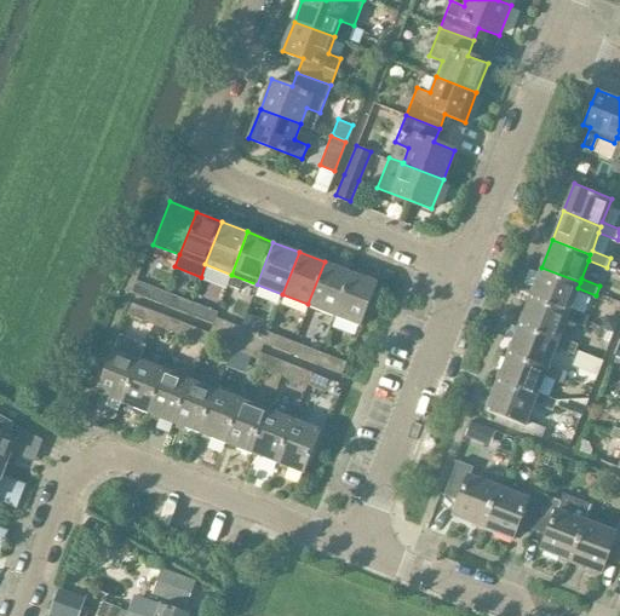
[(325,262),(308,304),(333,315),(350,271),(325,262)]
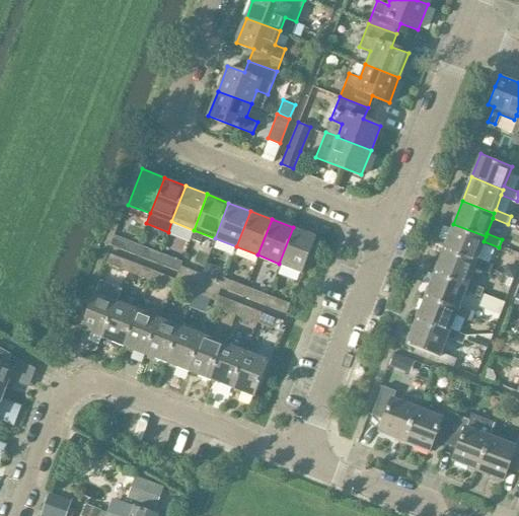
[(475,261),(474,265),(490,271),(494,263),(477,256),(484,241),(486,236),(453,224),(444,247),(475,261)]
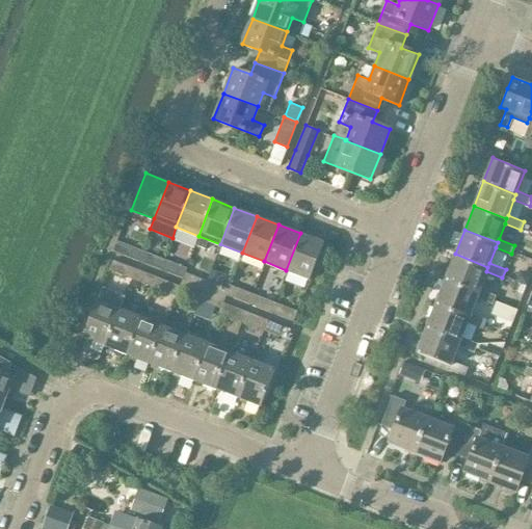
[(300,233),(286,270),(309,279),(323,242),(300,233)]
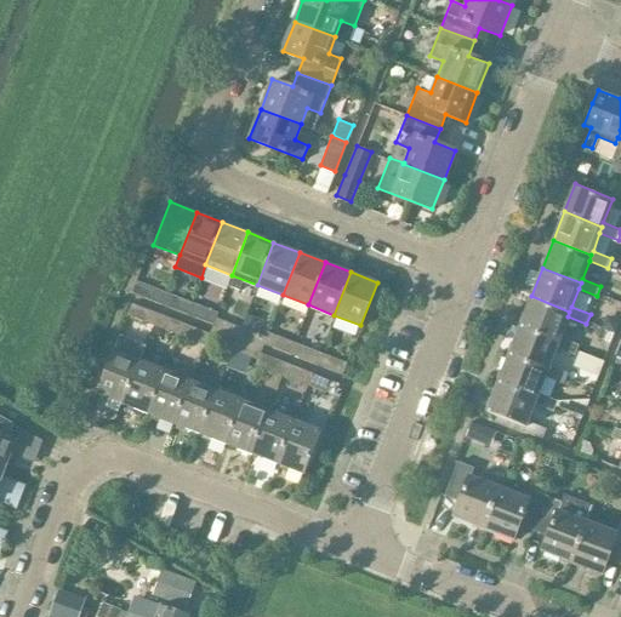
[(138,280),(135,292),(161,303),(166,291),(147,284),(138,280)]
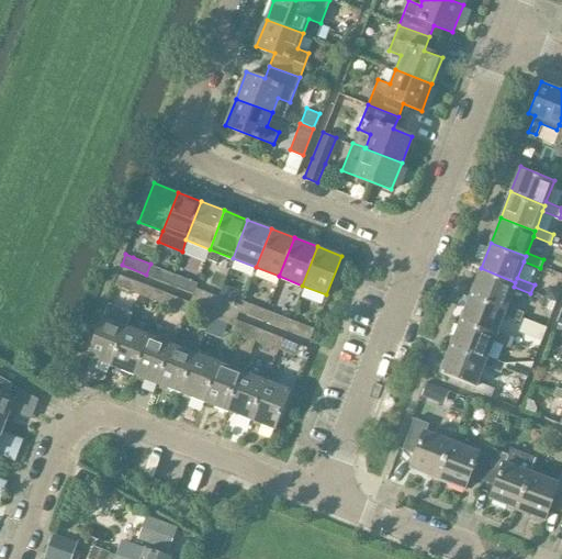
[(150,264),(146,275),(169,283),(173,272),(150,264)]
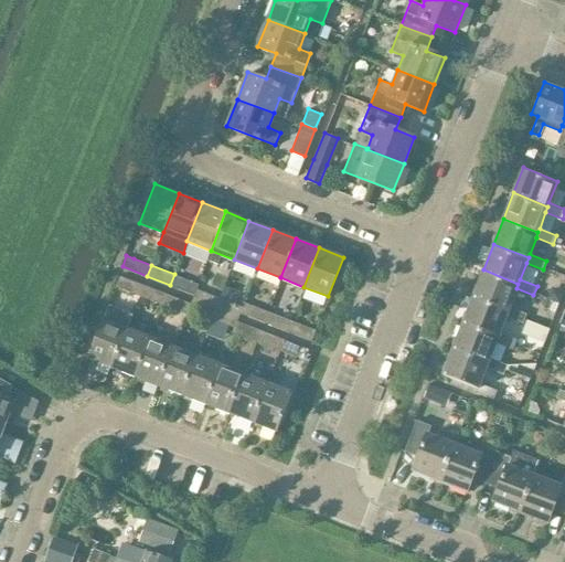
[(483,269),(473,296),(508,309),(507,314),(523,320),(528,311),(510,305),(516,288),(518,284),(483,269)]
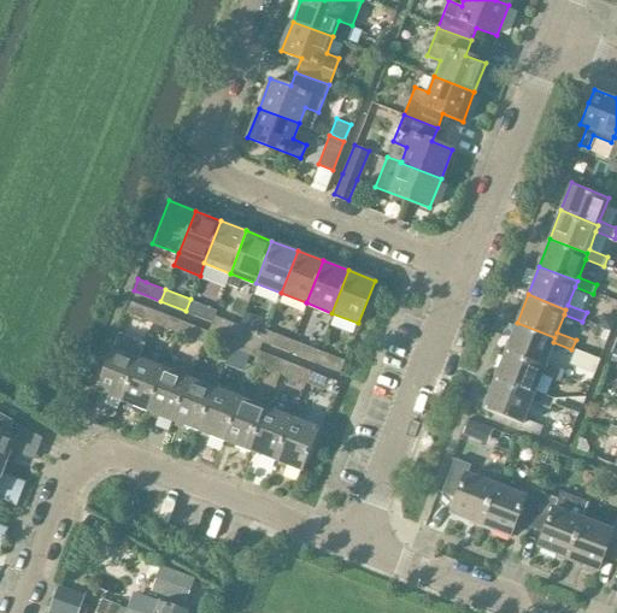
[(130,299),(125,311),(152,322),(157,310),(130,299)]
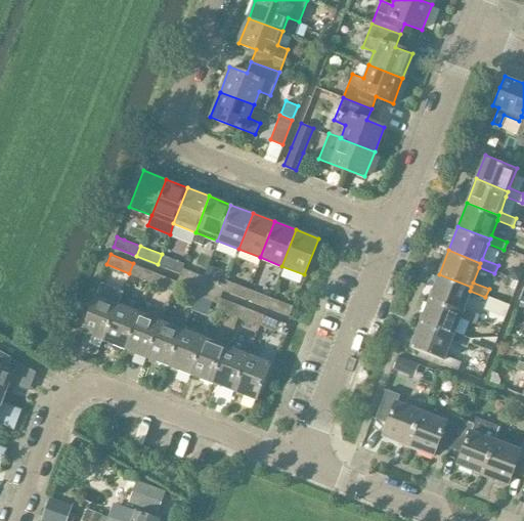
[(158,264),(179,272),(180,273),(183,267),(184,262),(162,254),(158,264)]
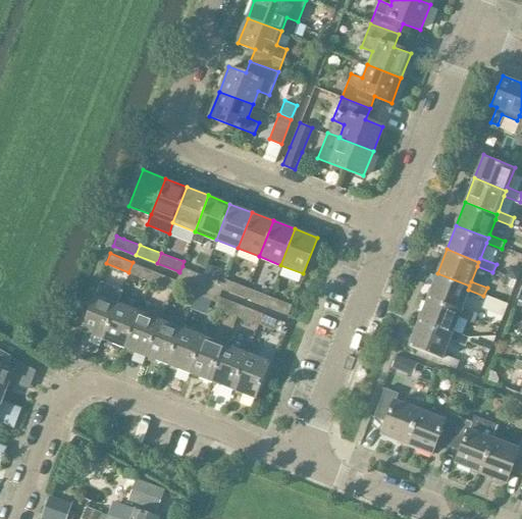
[(133,262),(128,272),(150,280),(154,270),(133,262)]
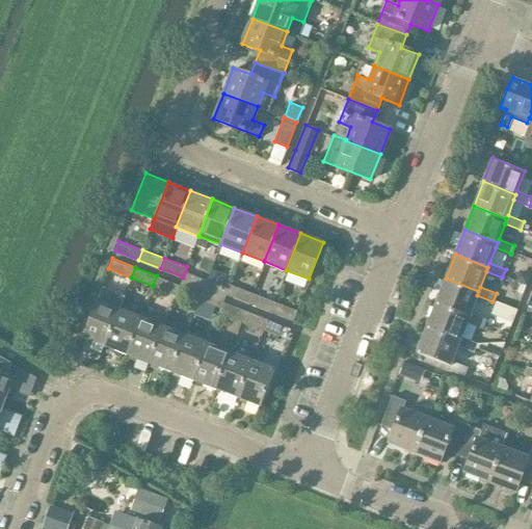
[(182,276),(180,281),(203,289),(207,280),(186,271),(183,278),(182,276)]
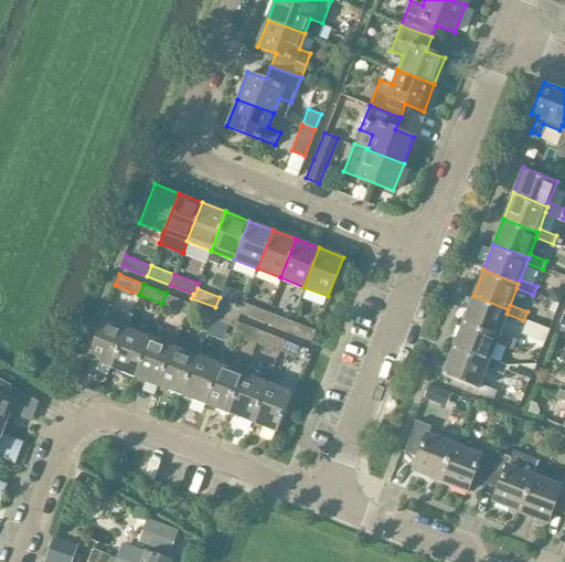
[(167,293),(162,304),(187,314),(188,309),(191,303),(190,301),(167,293)]
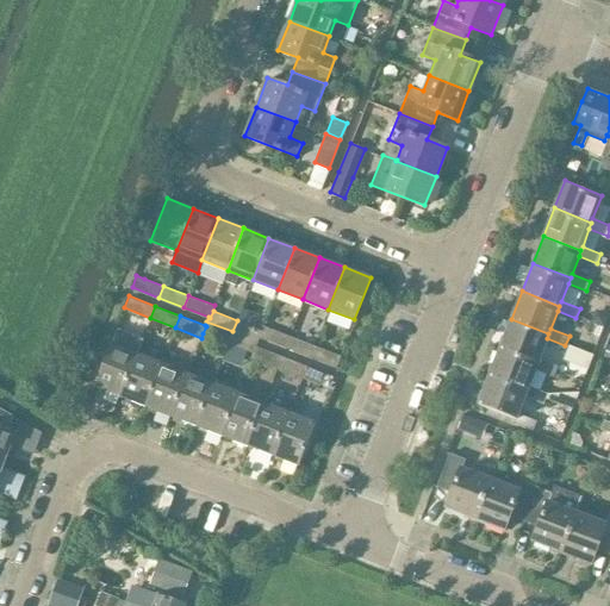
[(539,361),(536,367),(554,374),(559,363),(540,356),(547,338),(548,333),(511,319),(500,345),(539,361)]
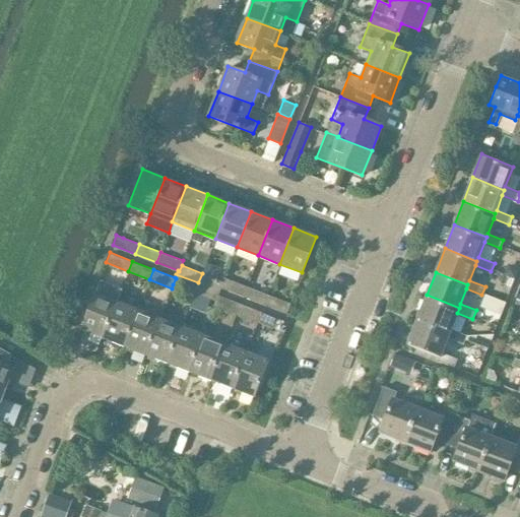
[(202,273),(198,282),(216,289),(218,285),(220,286),(223,281),(202,273)]
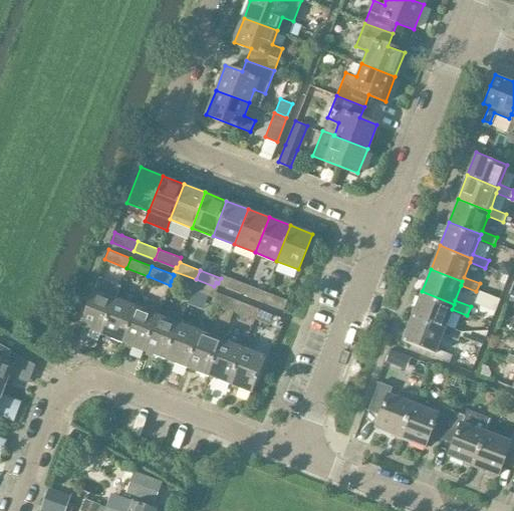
[(174,275),(171,281),(192,289),(196,279),(174,271),(173,274),(174,275)]
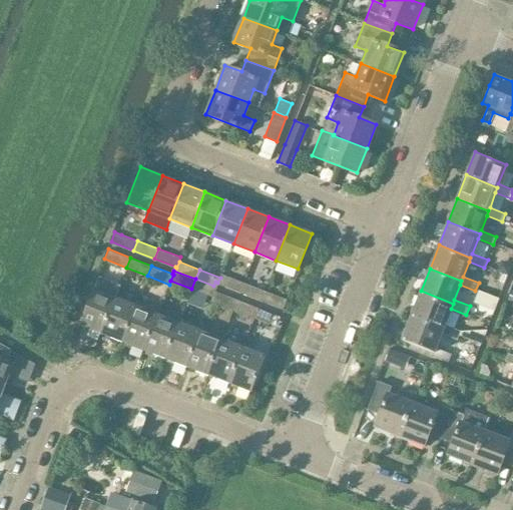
[(220,278),(217,283),(239,292),(243,282),(221,273),(220,278)]
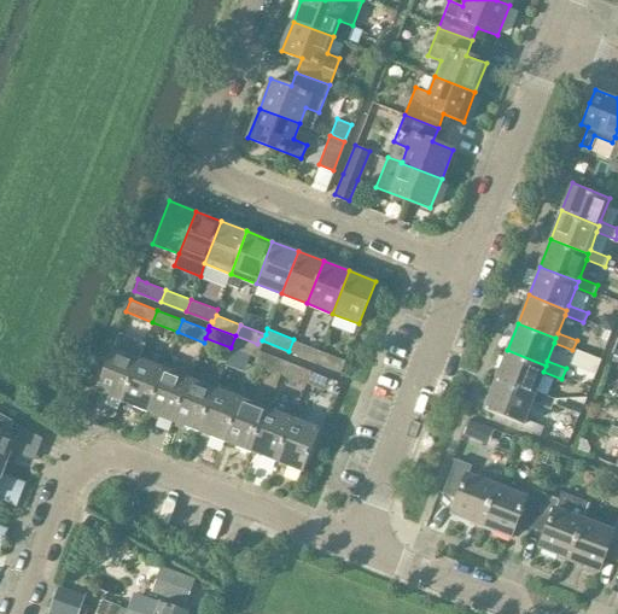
[(235,335),(231,348),(256,356),(258,350),(255,349),(257,344),(235,335)]
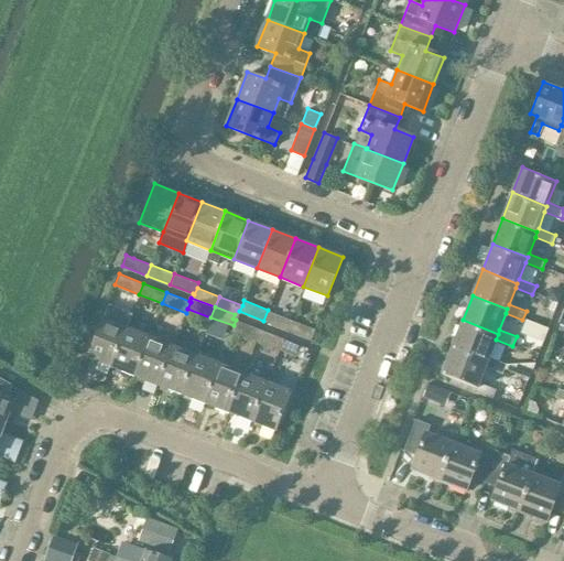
[(268,310),(263,321),(286,330),(291,319),(268,310)]
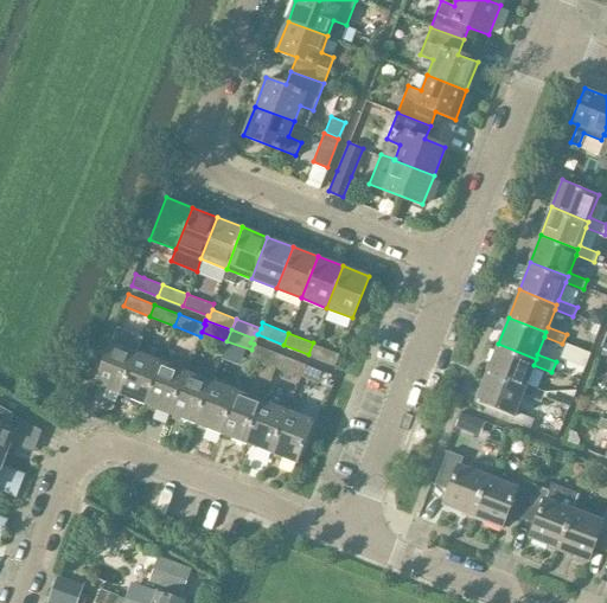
[(110,341),(94,383),(120,393),(136,351),(110,341)]
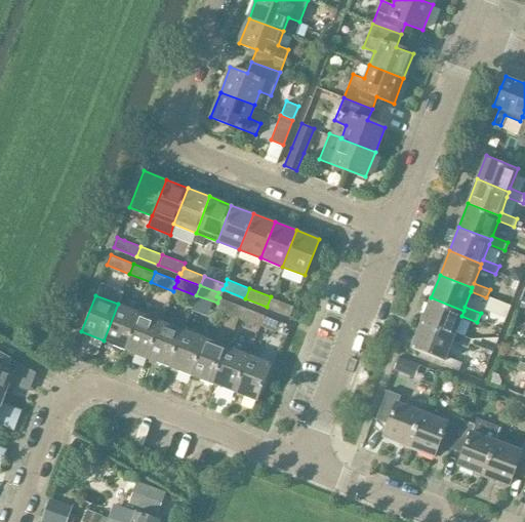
[(271,296),(267,307),(289,316),(293,306),(271,296)]
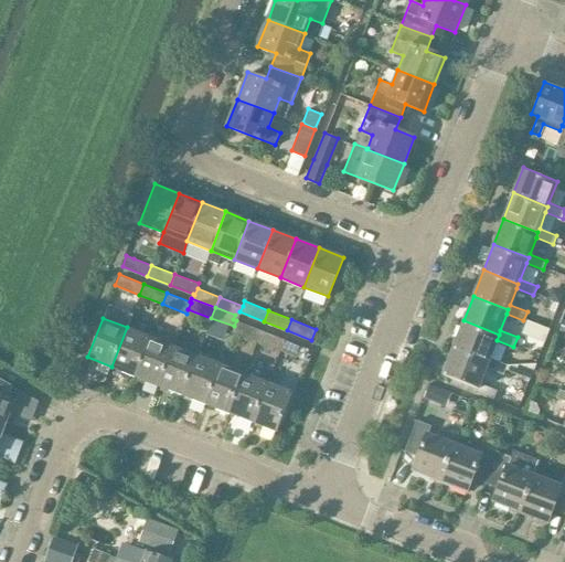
[(233,331),(256,340),(260,329),(236,320),(234,326),(233,331)]
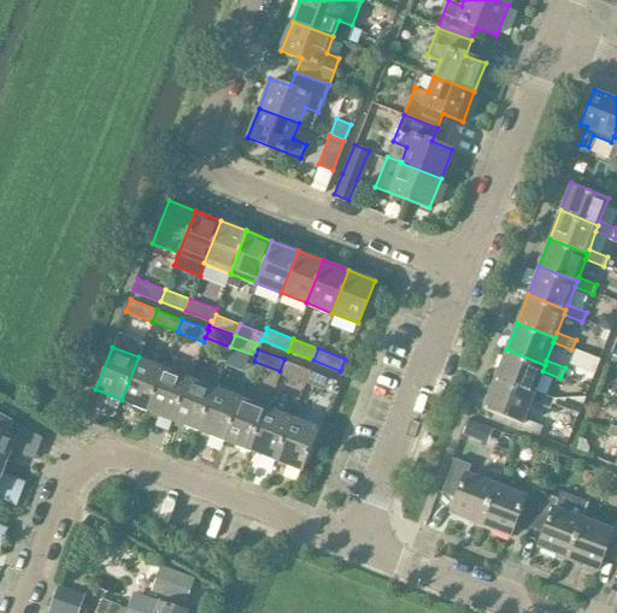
[(506,349),(495,378),(534,393),(532,398),(551,405),(554,395),(535,389),(542,371),(545,365),(506,349)]
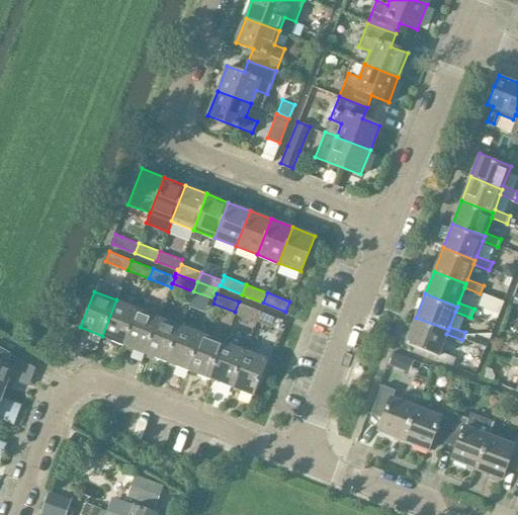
[(116,299),(102,336),(123,344),(138,309),(116,299)]
